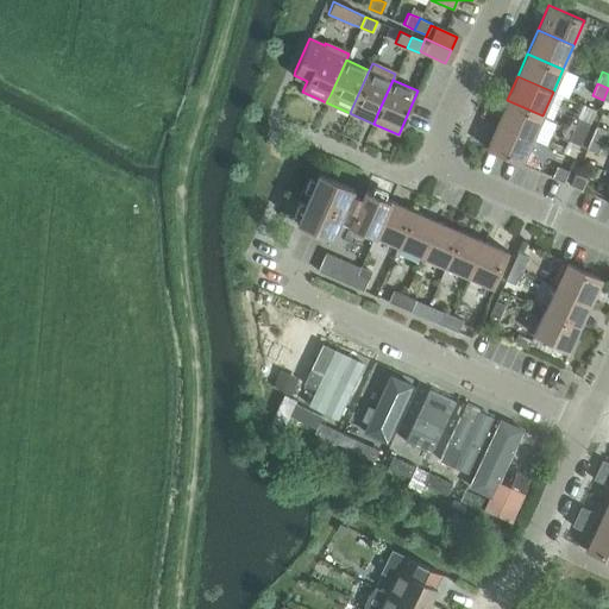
[(496,124),(532,139),(542,115),(507,100),(496,124)]
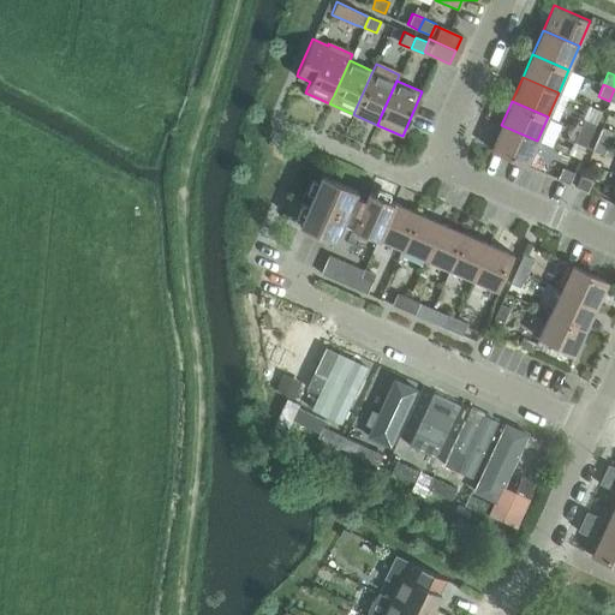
[(551,119),(542,141),(553,145),(562,124),(551,119)]
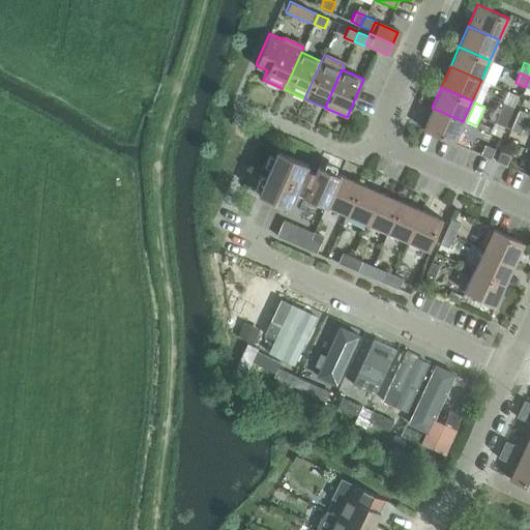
[(499,112),(508,116),(512,107),(503,102),(499,112)]
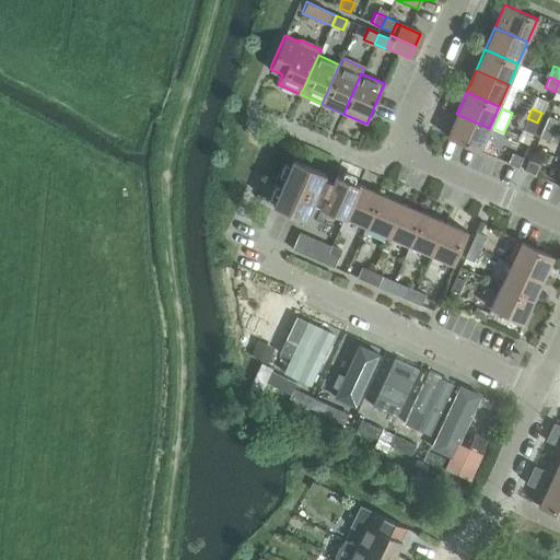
[(446,137),(479,151),(489,128),(456,114),(446,137)]
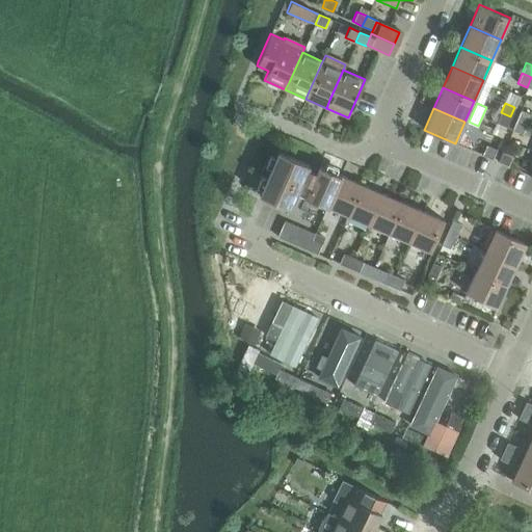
[(517,121),(527,125),(531,114),(522,110),(517,121)]
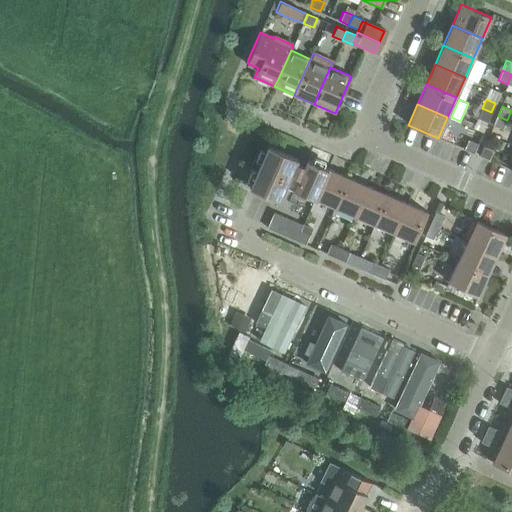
[(491,112),(482,108),(478,117),(487,121),(491,112)]
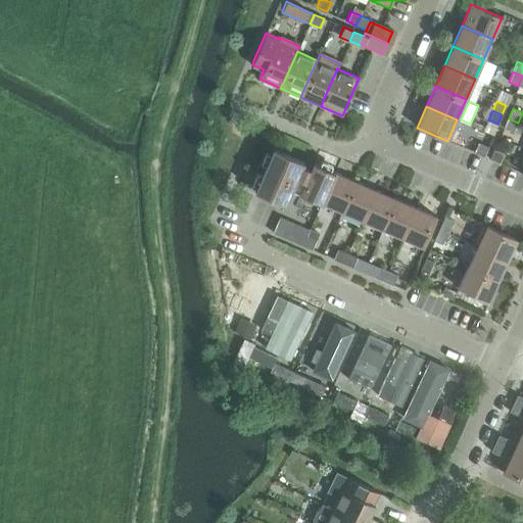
[(518,123),(509,119),(505,127),(515,131),(518,123)]
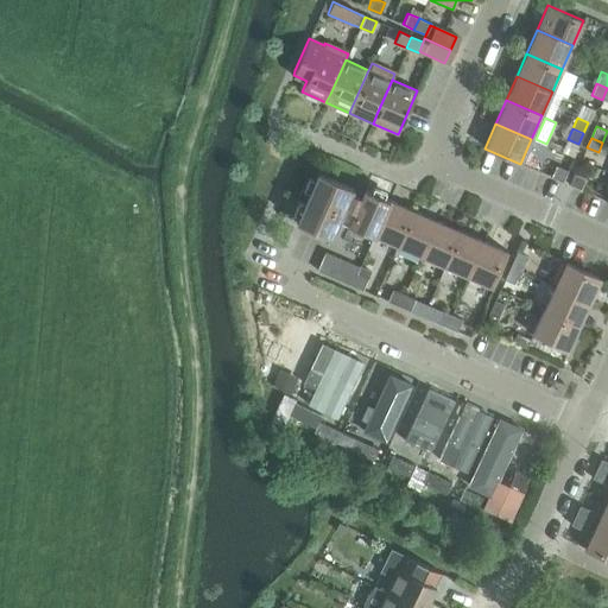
[(555,165),(550,177),(561,182),(567,170),(555,165)]
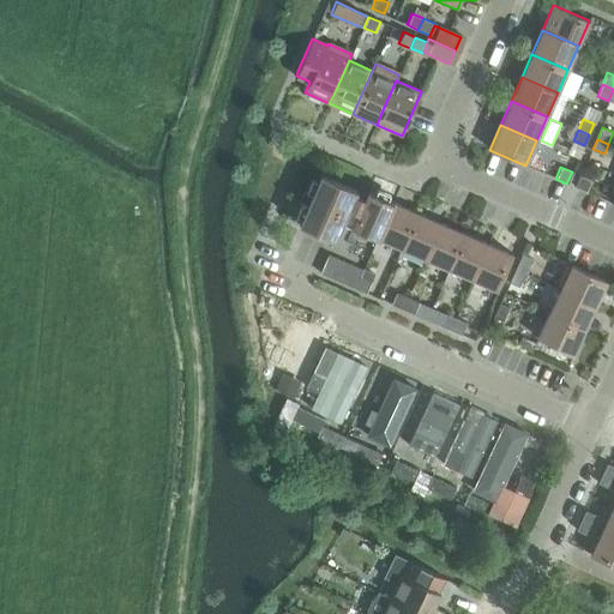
[(344,215),(356,191),(320,174),(308,199),(344,215)]
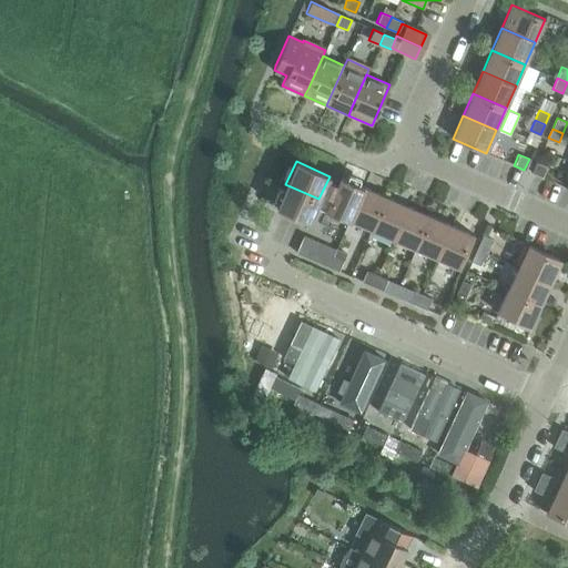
[(549,168),(538,162),(534,173),(544,179),(549,168)]
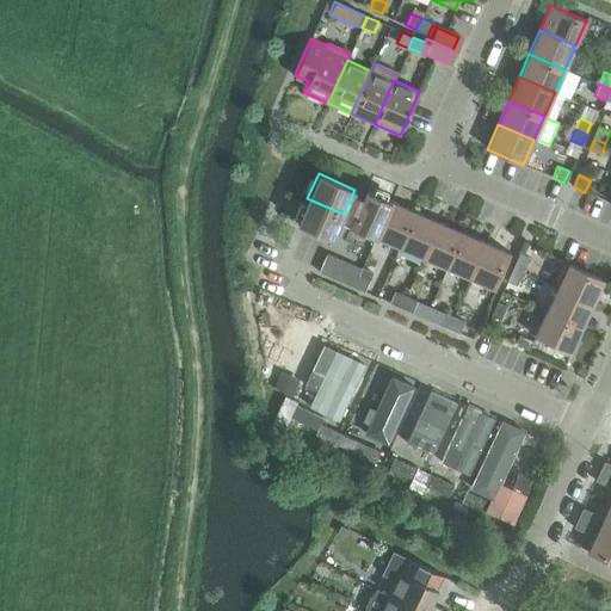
[(375,236),(390,201),(365,190),(350,226),(375,236)]
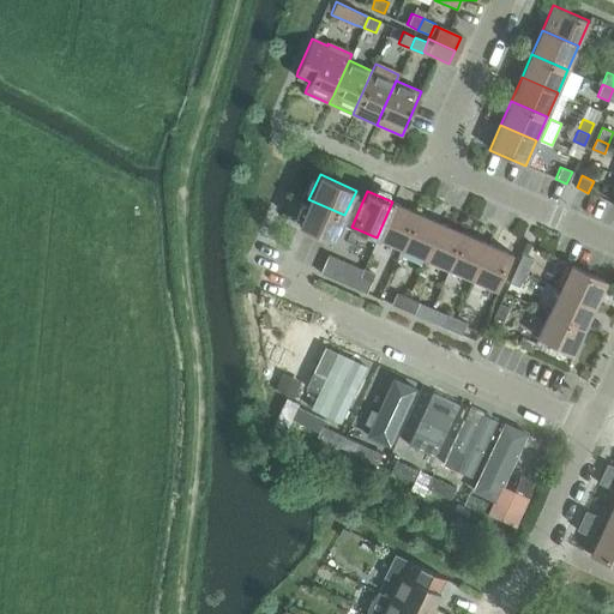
[(308,199),(299,223),(298,224),(333,240),(344,215),(308,199)]
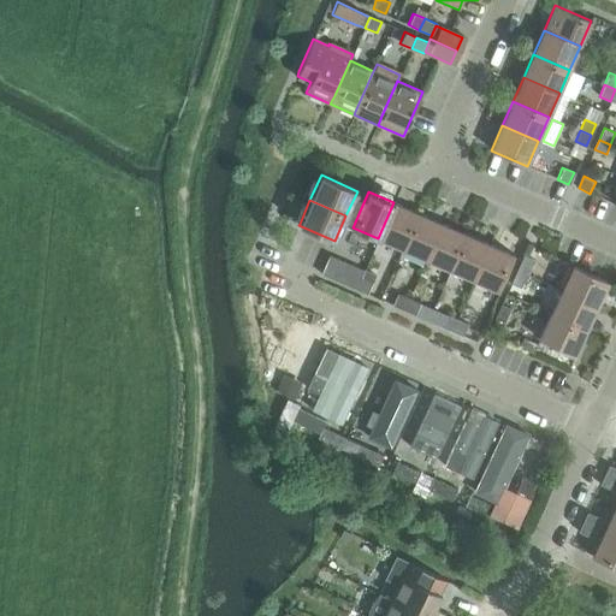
[(401,249),(416,213),(394,202),(378,238),(401,249)]
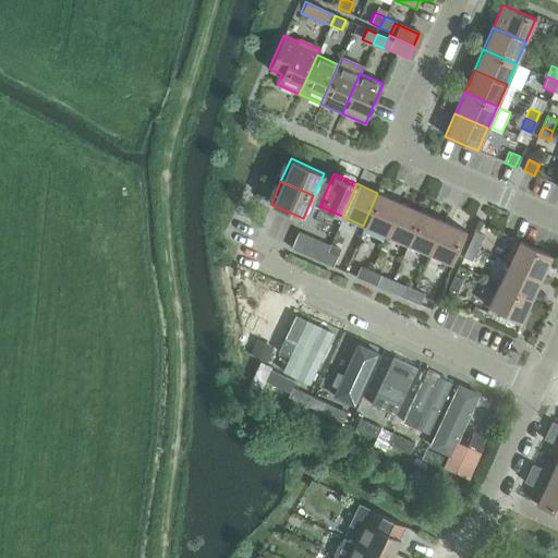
[(363,226),(385,235),(399,203),(377,193),(363,226)]
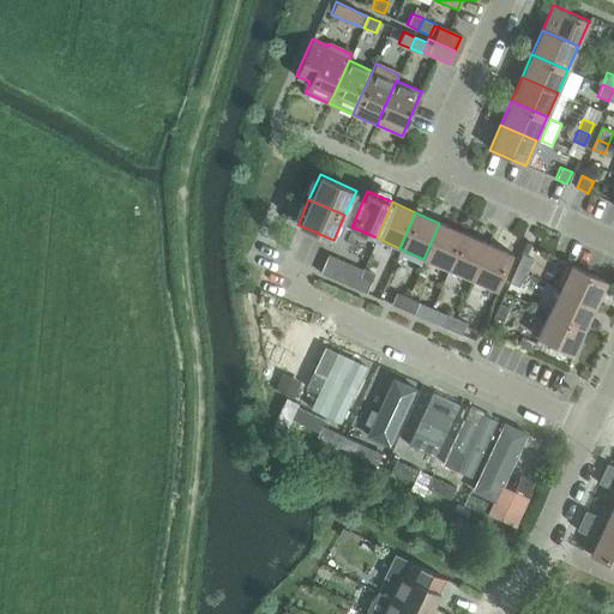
[(447,269),(463,233),(439,223),(423,259),(447,269)]
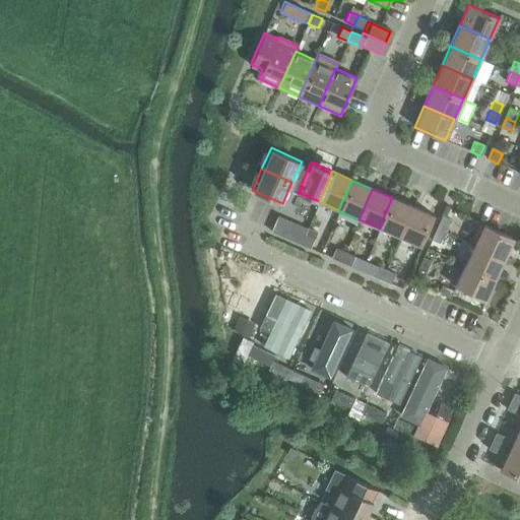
[(392,197),(379,228),(399,237),(412,206),(392,197)]
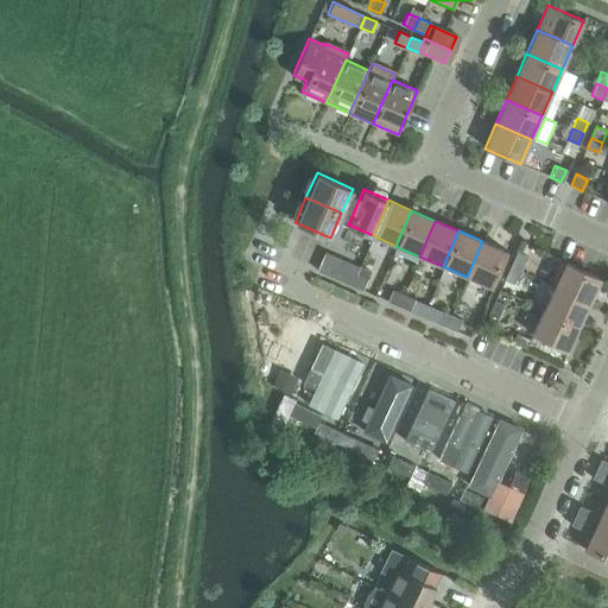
[(507,252),(482,241),(467,277),(491,287),(507,252)]
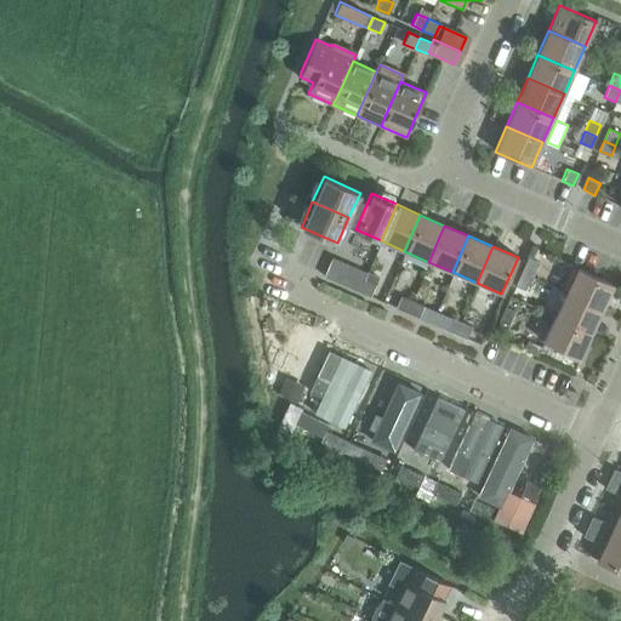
[(331,257),(323,277),(358,292),(363,280),(366,273),(331,257)]
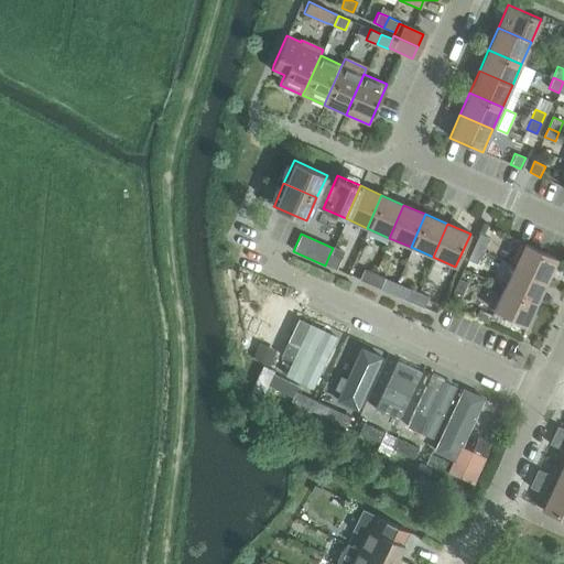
[(478,234),(473,247),(481,250),(487,237),(478,234)]
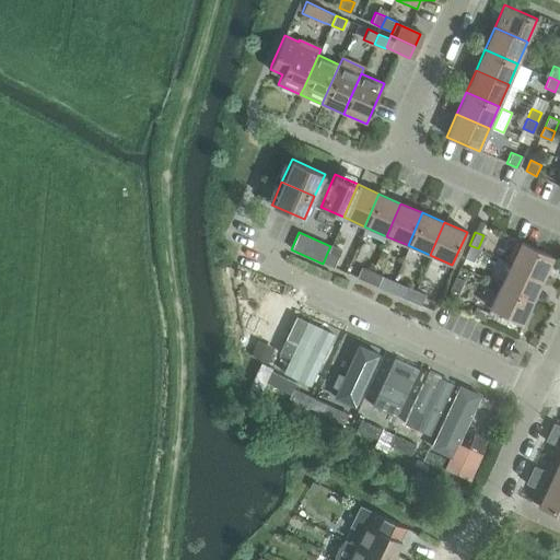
[(521,242),(510,264),(543,279),(552,256),(521,242)]
